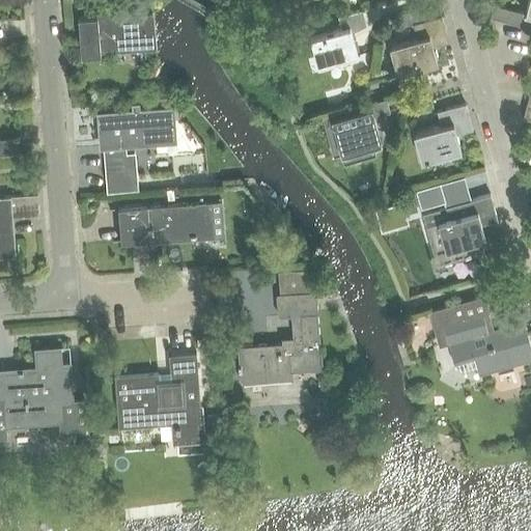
[(530,0),(528,0),(525,11),(524,11),(523,12),(494,4),(491,17),(530,27),(530,0)]
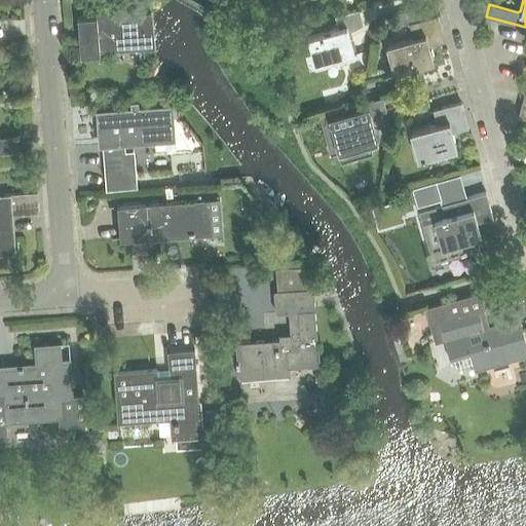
[(426,37),(441,33),(442,34),(442,33),(438,15),(421,21),(417,8),(396,14),(399,27),(410,24),(413,38),(385,45),(393,73),(434,63),(426,37)]
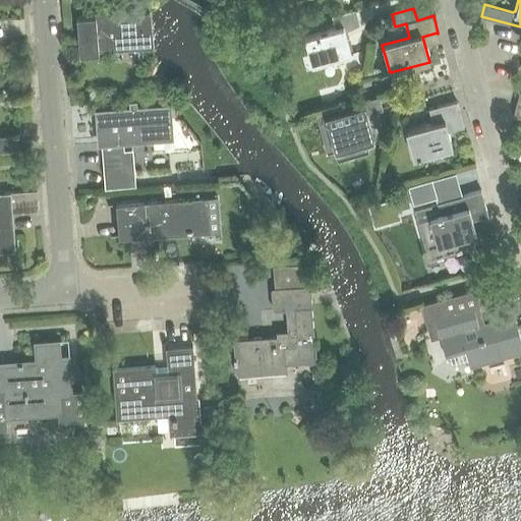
[(360,25),(356,11),(356,10),(332,16),(335,29),(304,37),(311,64),(351,54),(345,33),(360,25)]
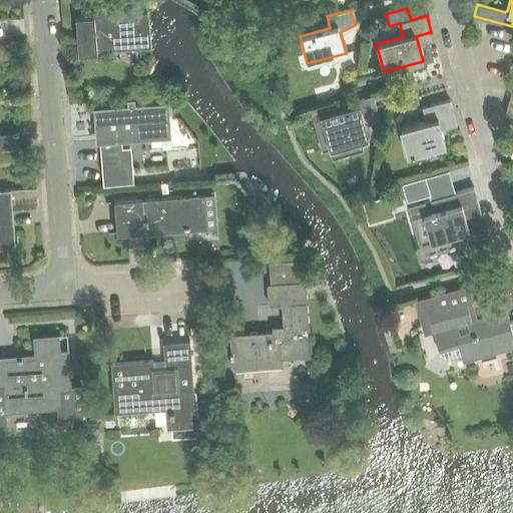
[(147,13),(146,13),(76,17),(78,56),(97,54),(97,50),(150,46),(147,13)]
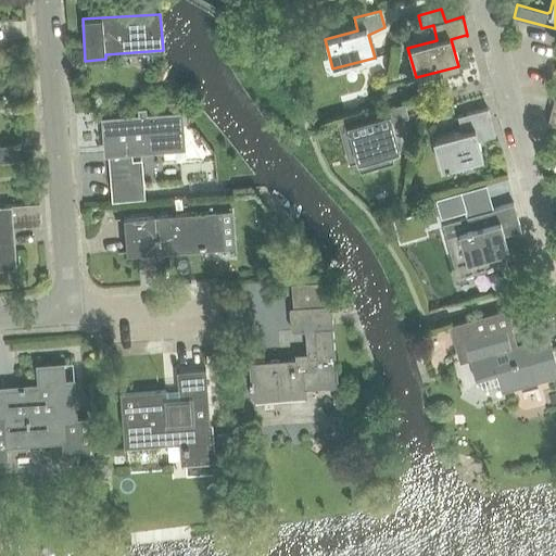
[(408,116),(405,103),(363,114),(337,122),(348,164),(400,149),(392,121),(408,116)]
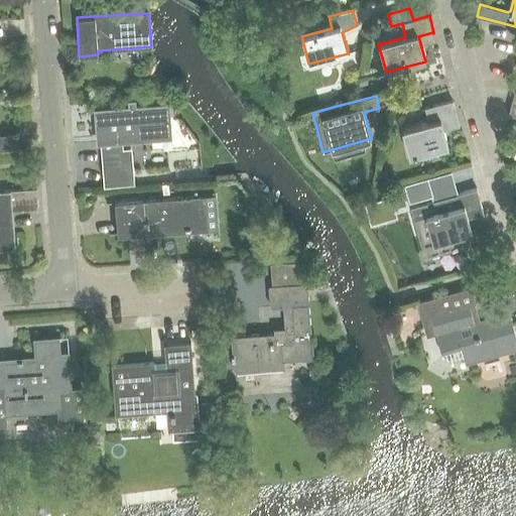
[(128,108),(96,111),(96,112),(97,123),(98,143),(102,142),(105,175),(132,173),(130,149),(124,150),(123,141),(129,140),(170,137),(168,105),(136,108),(135,100),(128,101),(128,108)]
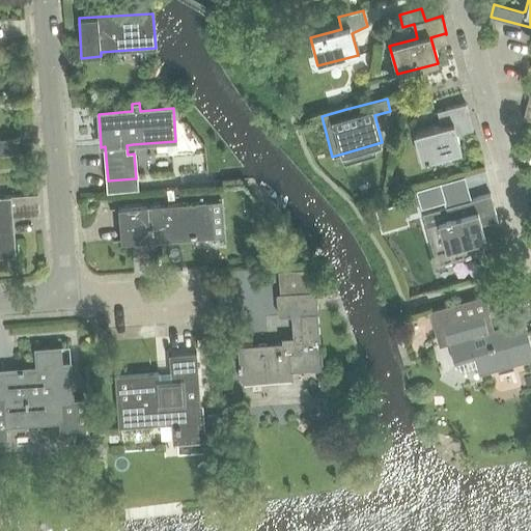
[(420,105),(423,113),(430,111),(428,103),(420,105)]
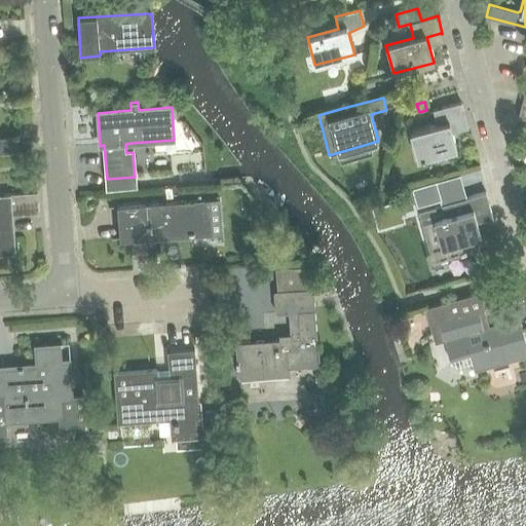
[(450,124),(465,120),(465,121),(466,120),(461,103),(434,111),(438,124),(410,133),(417,160),(457,149),(450,124)]
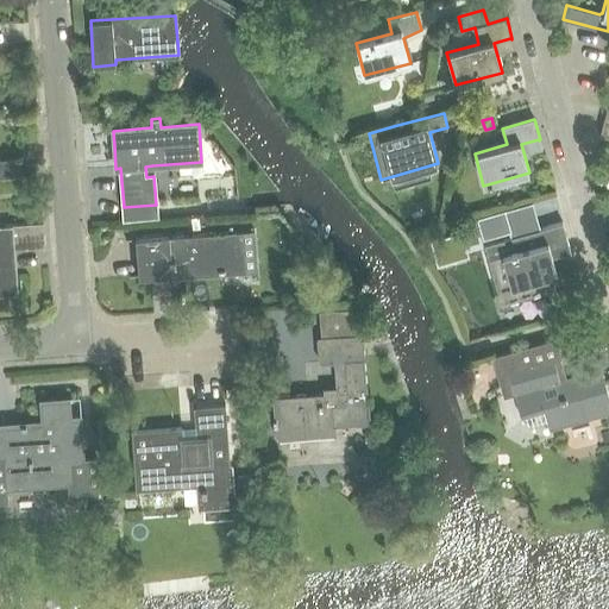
[(0,176),(20,175),(19,157),(0,158),(0,176)]
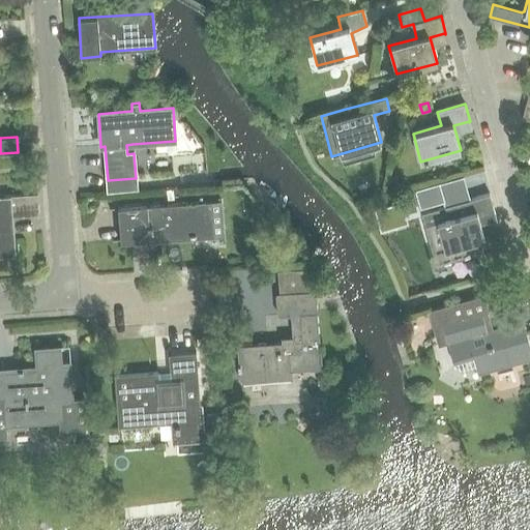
[(439,183),(415,190),(420,208),(443,202),(444,202),(439,183)]
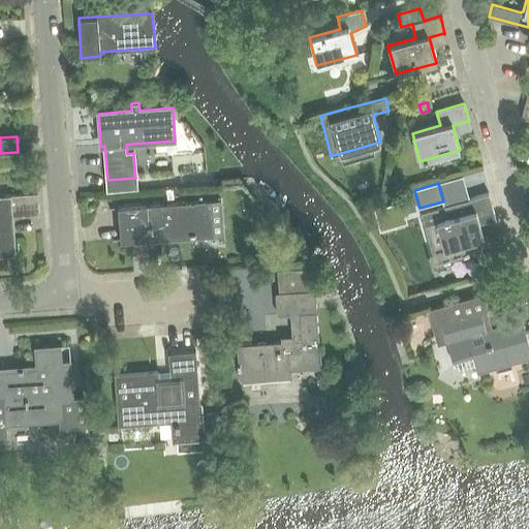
[(0,195),(0,253),(13,253),(9,209),(38,206),(38,193),(16,195),(0,195)]
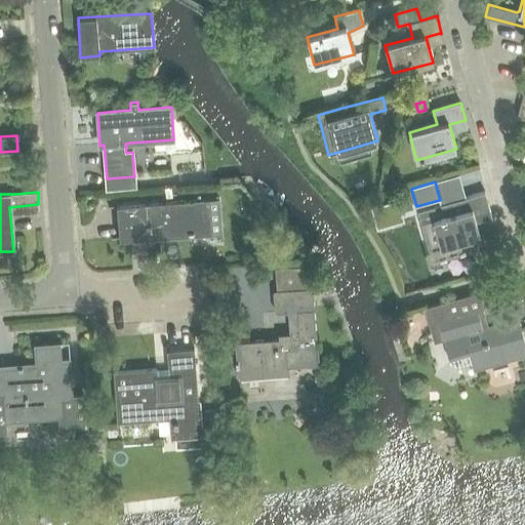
[(490,210),(485,193),(417,211),(432,261),(478,248),(475,238),(480,236),(474,214),(490,210)]
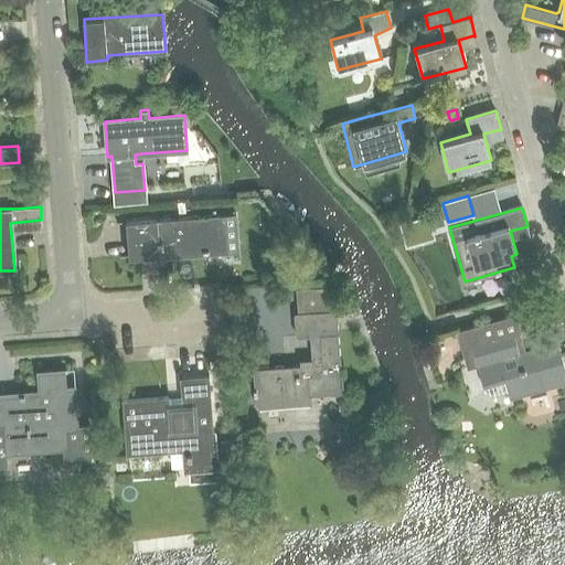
[(117,222),(119,257),(223,249),(220,214),(117,222)]
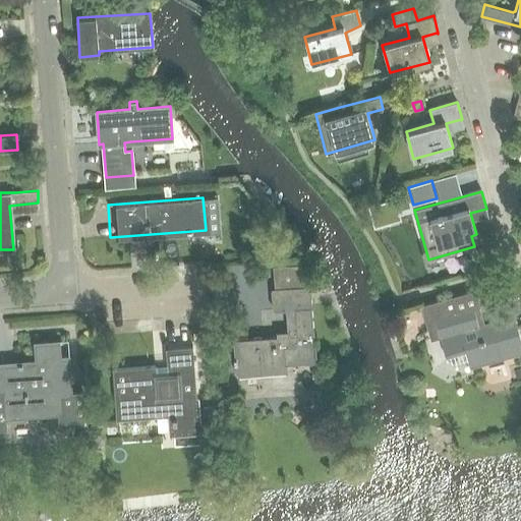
[(316,362),(311,285),(272,288),(274,311),(286,310),(288,335),(233,339),(235,372),(285,369),(285,365),(316,362)]
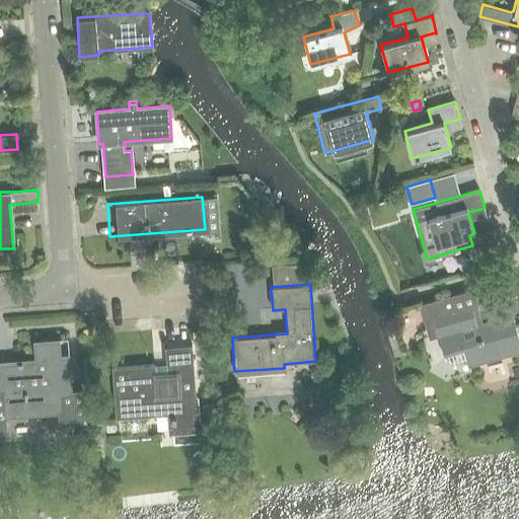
[(468,366),(518,352),(518,340),(512,314),(483,322),(473,289),(420,303),(429,338),(439,336),(445,358),(452,362),(465,358),(468,366)]
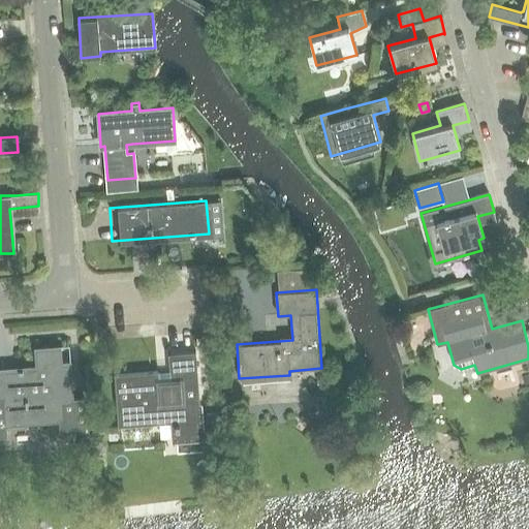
[(0,371),(0,435),(4,435),(4,427),(62,423),(62,431),(89,429),(87,400),(75,401),(72,362),(62,363),(61,347),(36,348),(38,369),(0,371)]
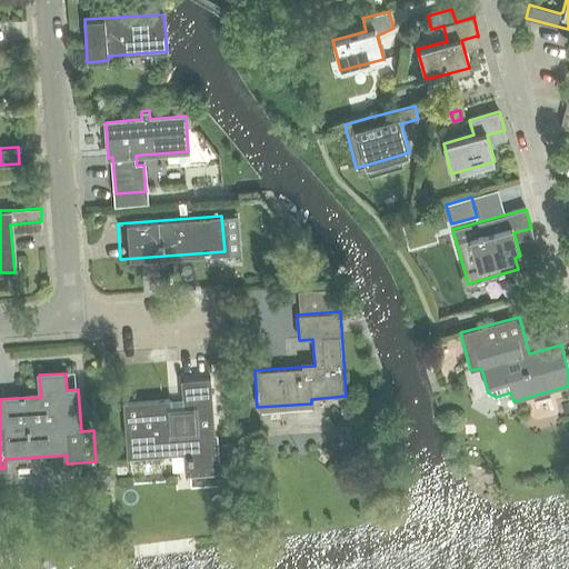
[(126,405),(123,406),(128,459),(183,456),(186,476),(220,473),(218,432),(215,432),(210,380),(181,383),(183,412),(172,413),(171,401),(170,401),(170,403),(126,407),(126,405)]
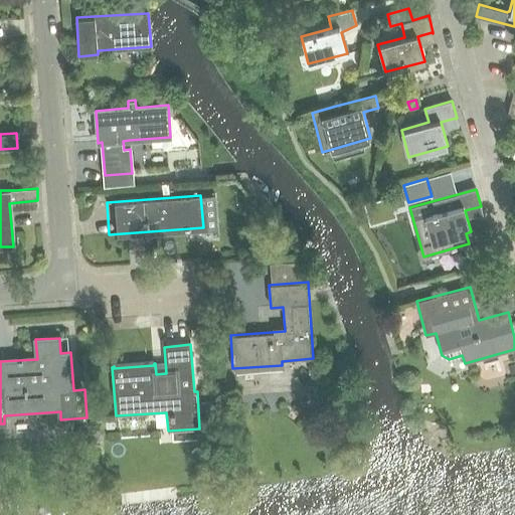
[(210,402),(201,402),(202,423),(211,422),(210,402)]
